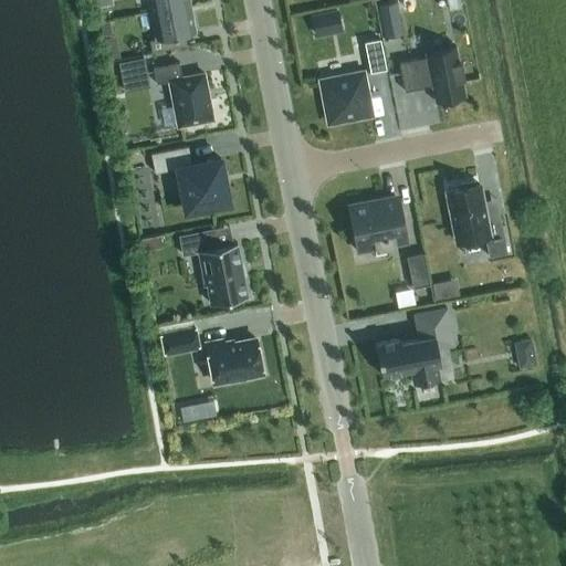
[(147,0),(150,11),(189,4),(188,0),(147,0)]
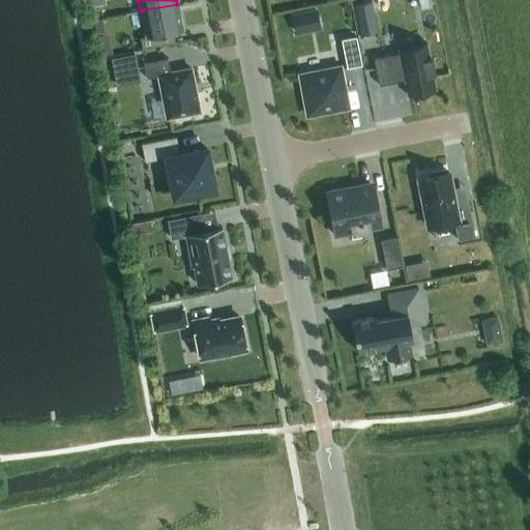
[(377,31),(372,1),(354,4),(359,34),(377,31)]
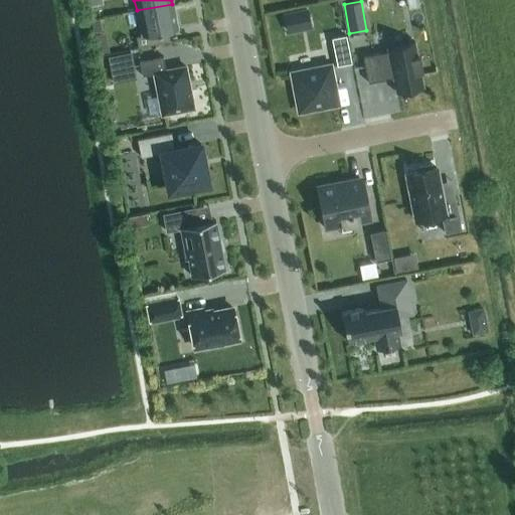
[(142,35),(177,29),(172,4),(137,10),(142,35)]
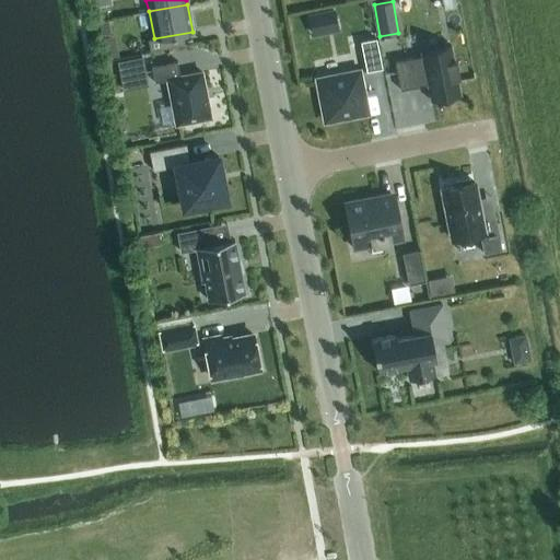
[(107,20),(98,21),(101,34),(109,32),(107,20)]
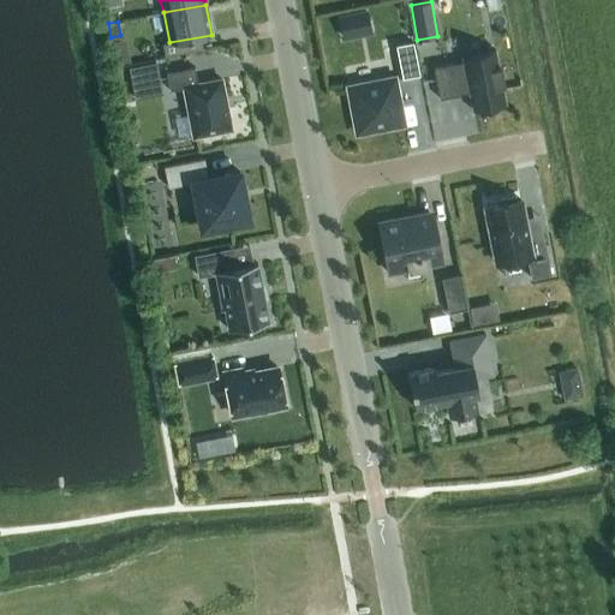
[(412,41),(395,45),(401,78),(419,75),(412,41)]
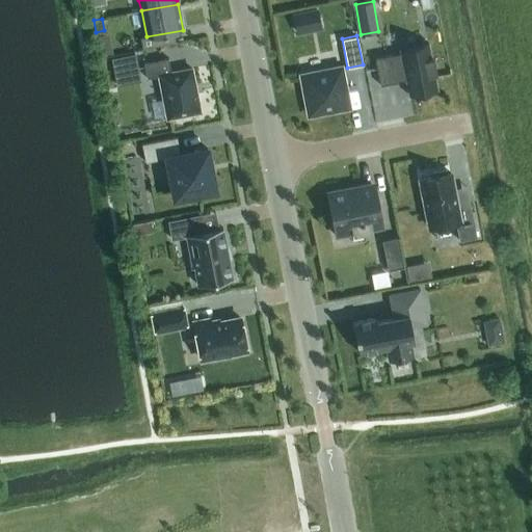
[(405,80),(408,96),(436,90),(427,43),(399,48),(400,53),(375,58),(380,85),(405,80)]
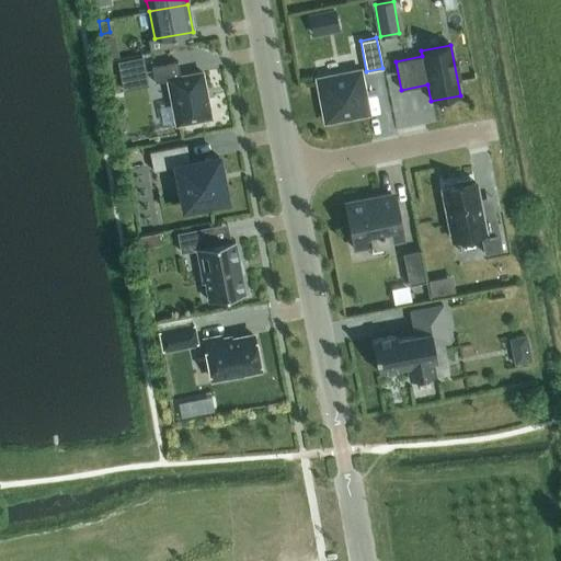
[(175,124),(210,117),(202,71),(180,76),(178,60),(151,66),(155,82),(167,80),(175,124)]
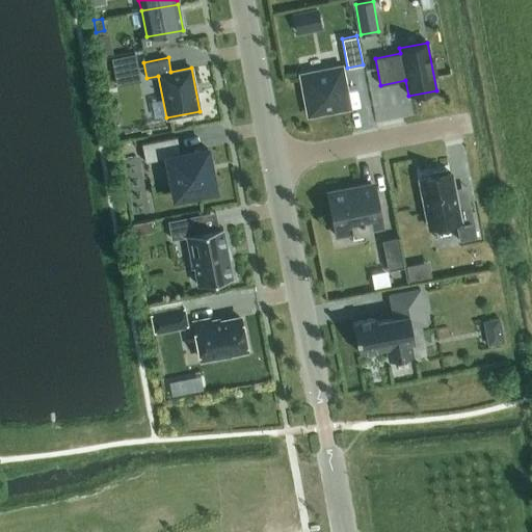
[(349,107),(341,67),(300,74),(309,115),(349,107)]
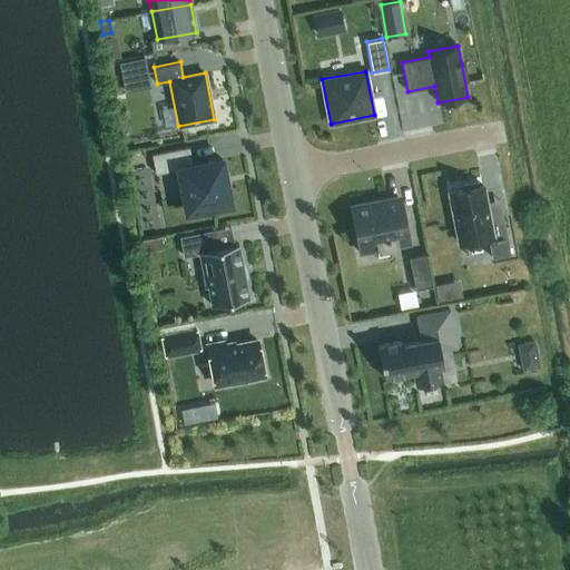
[(222,160),(193,167),(189,147),(151,155),(156,175),(178,170),(187,213),(231,205),(222,160)]
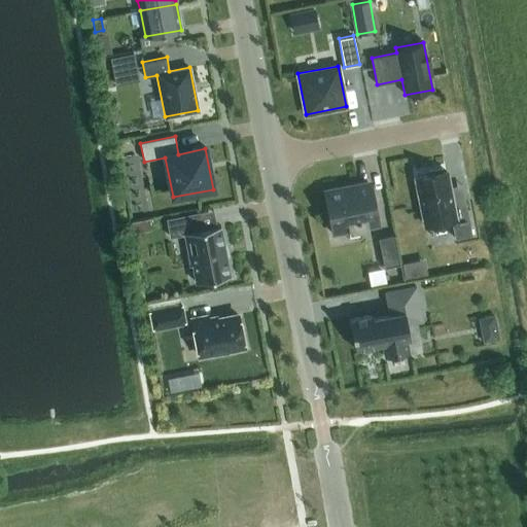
[(416,177),(425,225),(451,220),(455,239),(471,235),(465,203),(453,205),(446,171),(443,172),(442,168),(428,170),(429,174),(416,177)]
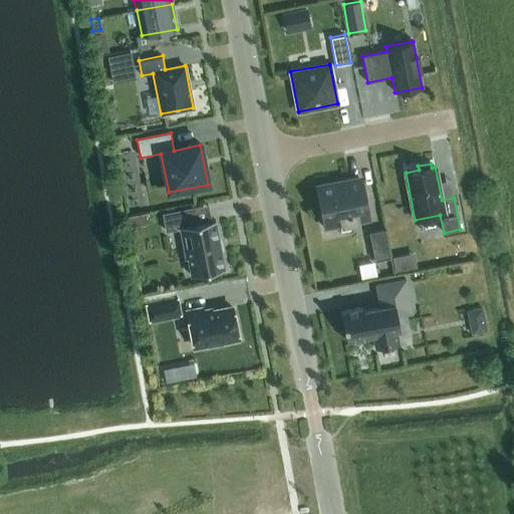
[(357,221),(369,219),(364,193),(361,194),(358,178),(318,185),(322,201),(318,202),(323,228),(325,227),(324,226),(339,223),(339,224),(341,224),(340,223),(356,219),(357,221)]
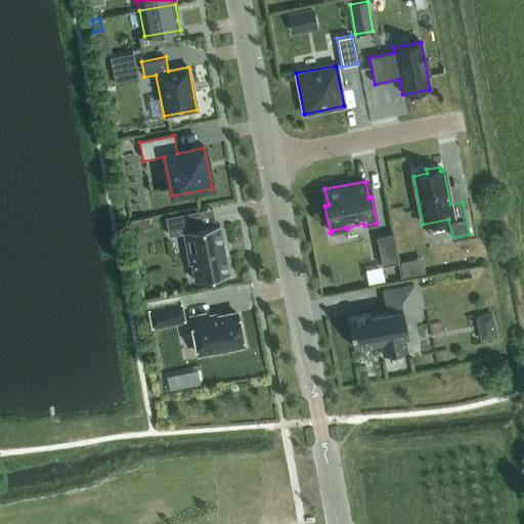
[(228,274),(219,224),(199,228),(195,212),(166,217),(169,235),(183,232),(189,264),(191,263),(194,280),(228,274)]
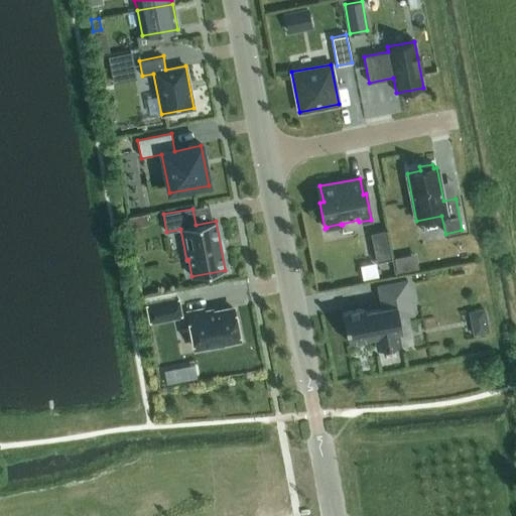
[(370,232),(376,260),(391,257),(385,229),(370,232)]
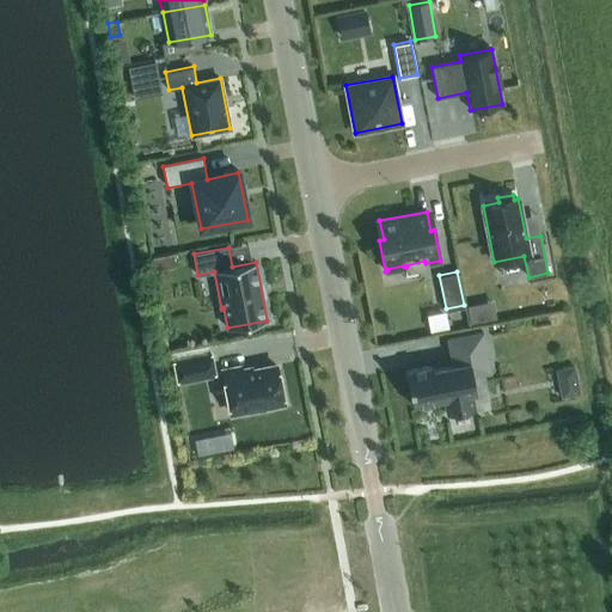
[(494,298),(467,301),(469,317),(496,314),(494,298)]
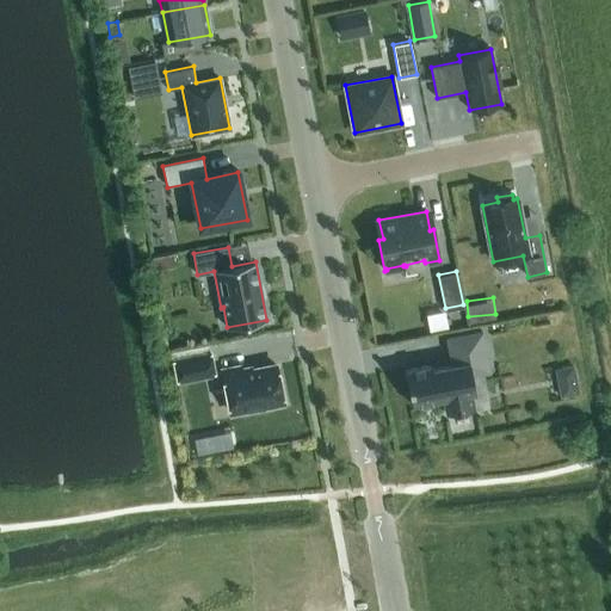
[(430,365),(405,370),(412,405),(418,403),(421,406),(432,403),(434,400),(443,399),(445,413),(474,408),(471,393),(475,393),(469,363),(487,359),(481,331),(446,338),(451,364),(430,368),(430,365)]
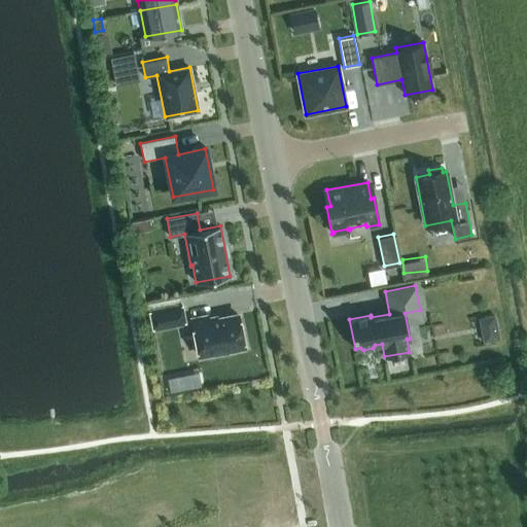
[(153,327),(184,322),(180,305),(150,311),(153,327)]
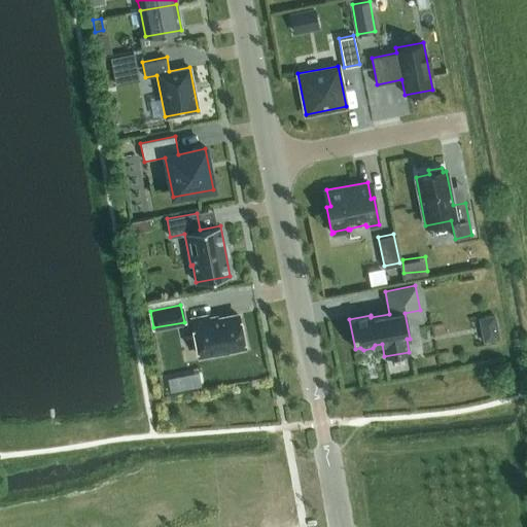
[(496,312),(481,313),(484,339),(499,337),(496,312)]
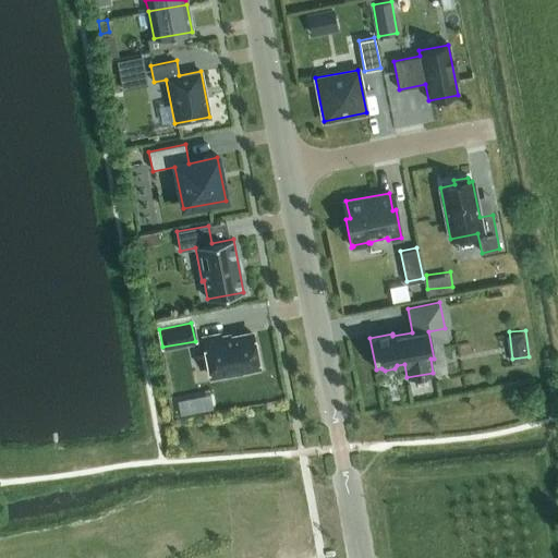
[(252,332),(221,339),(220,335),(203,338),(210,376),(258,367),(252,332)]
